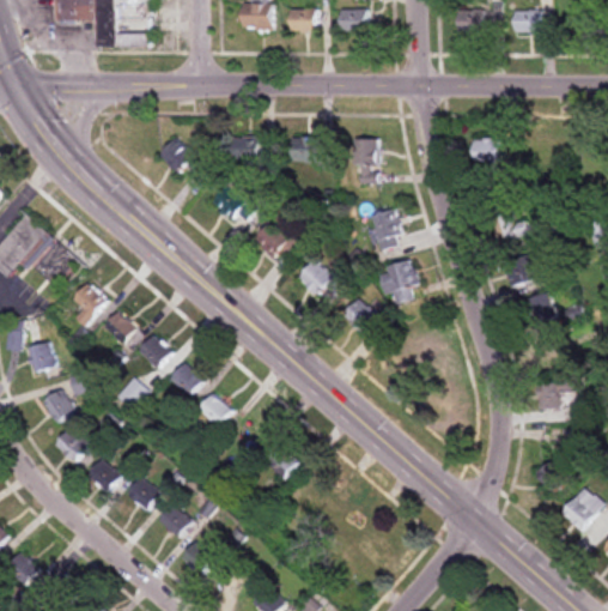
[(145,46),(145,0),(52,0),(52,19),(93,19),(93,46),(145,46)]
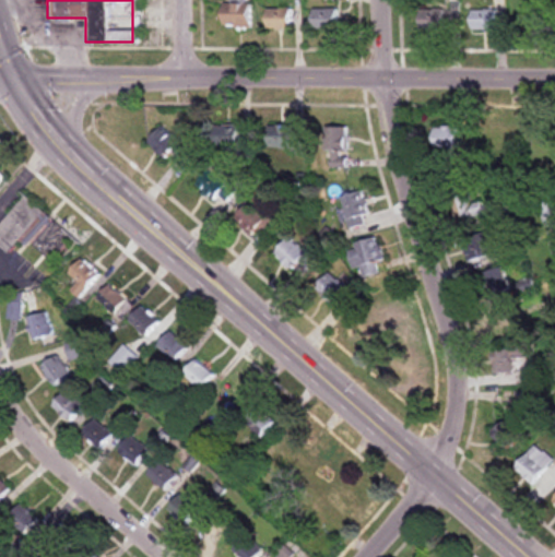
[(245,25),(244,0),(220,0),(221,25),(245,25)]
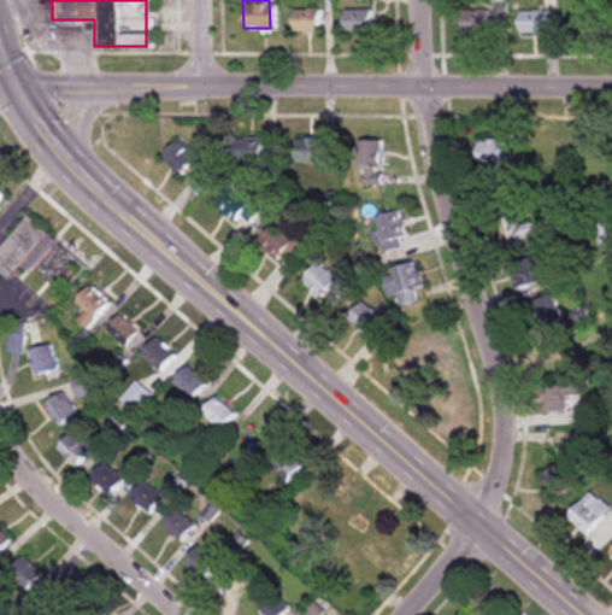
[(315,7),(289,7),(289,30),(315,30),(315,7)]
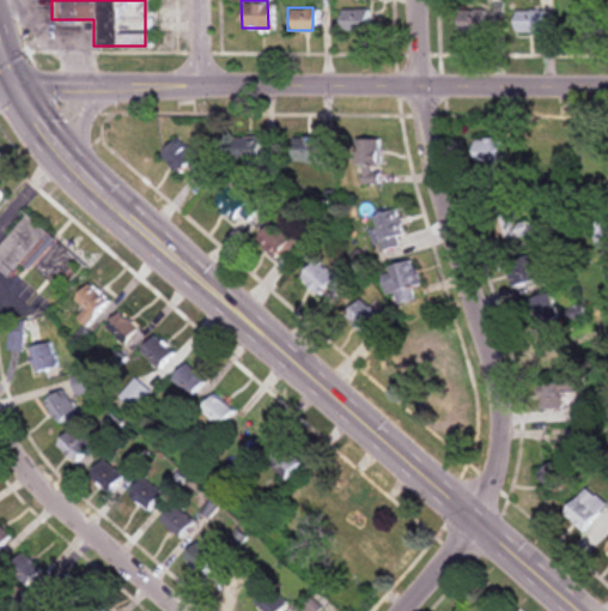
[(363,8),(338,8),(338,30),(363,30),(363,8)]
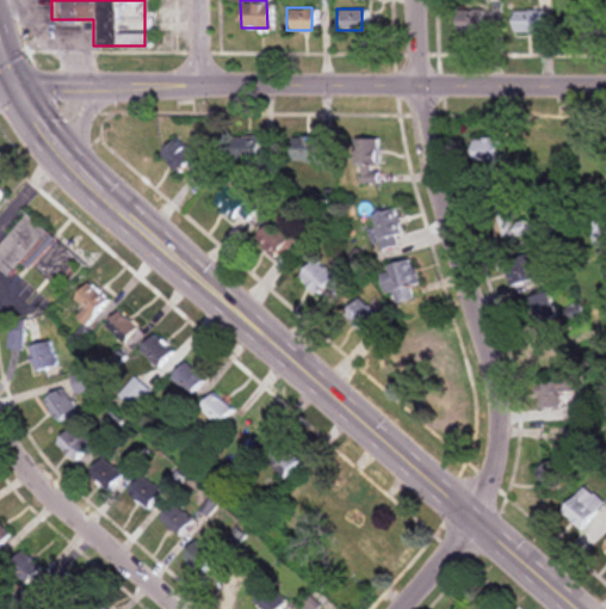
[(478,8),(453,8),(453,30),(478,30),(478,8)]
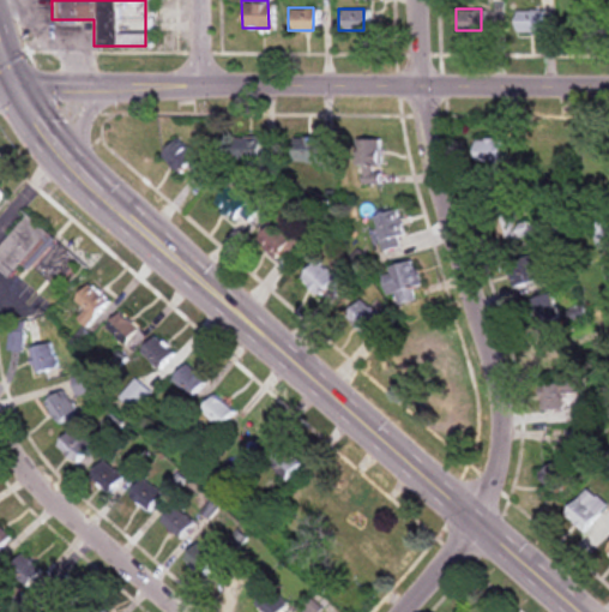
[(538,10),(513,10),(513,31),(538,31),(538,10)]
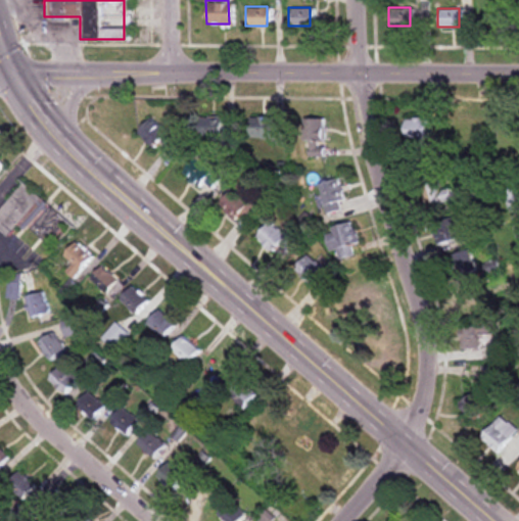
[(278,125),(272,125),(272,115),(248,115),(248,139),(278,139),(278,125)]
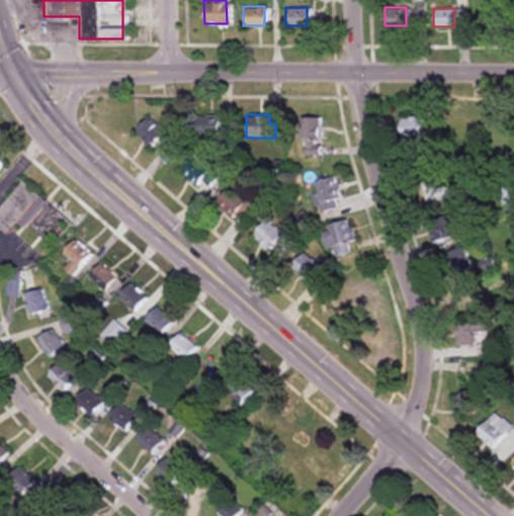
[(133,132),(150,146),(163,130),(147,115),(133,132)]
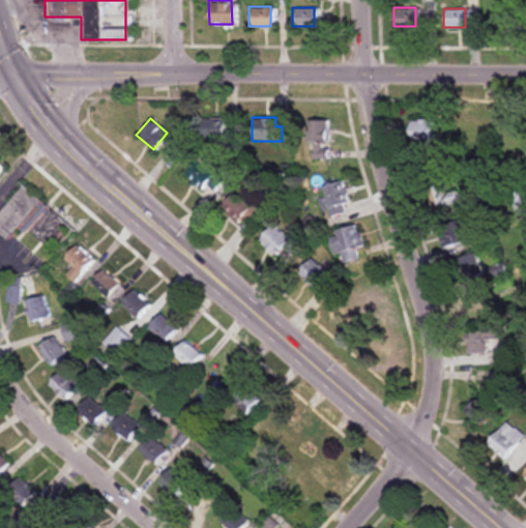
[(201,142),(233,142),(233,118),(201,118),(201,142)]
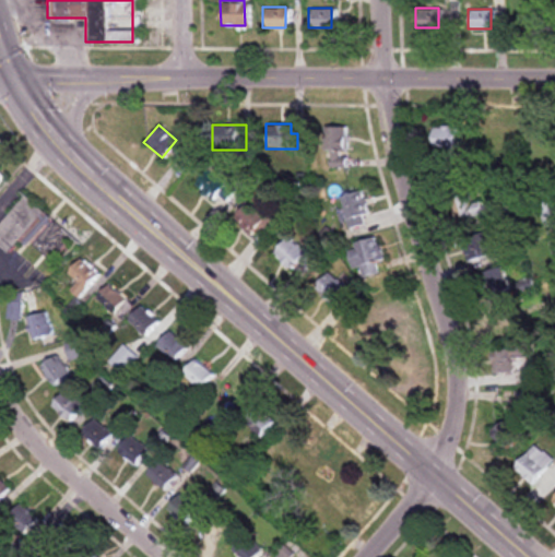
[(342,166),(342,125),(322,125),(322,166),(342,166)]
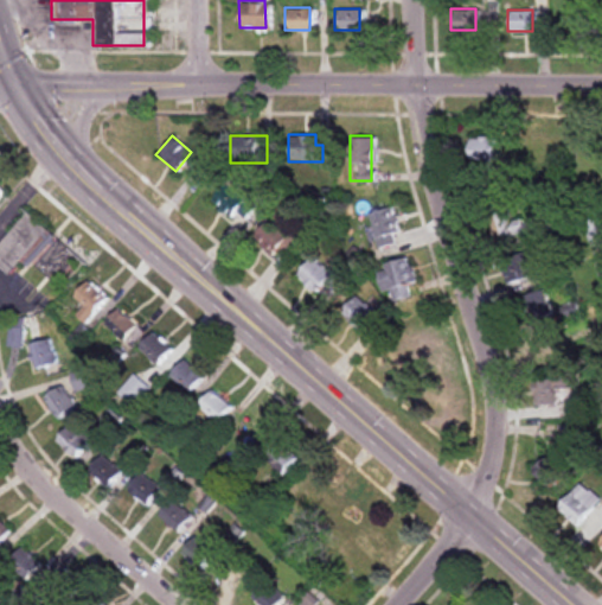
[(493,160),(493,135),(466,135),(466,160),(493,160)]
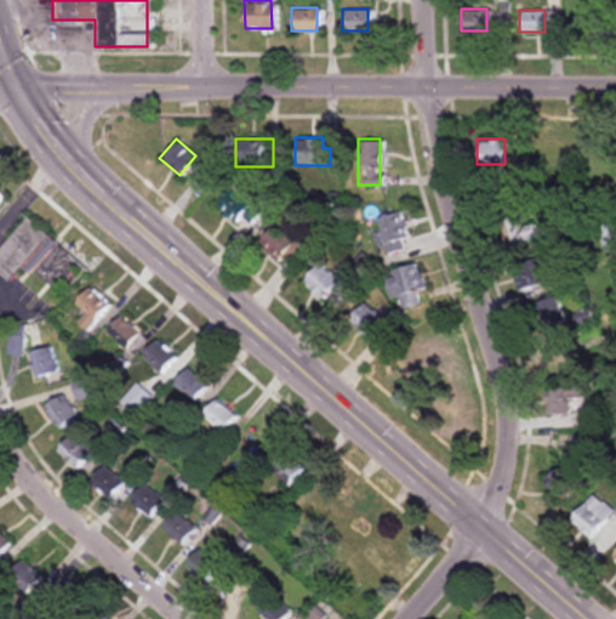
[(258,213),(237,183),(214,200),(229,222),(241,214),(246,221),(258,213)]
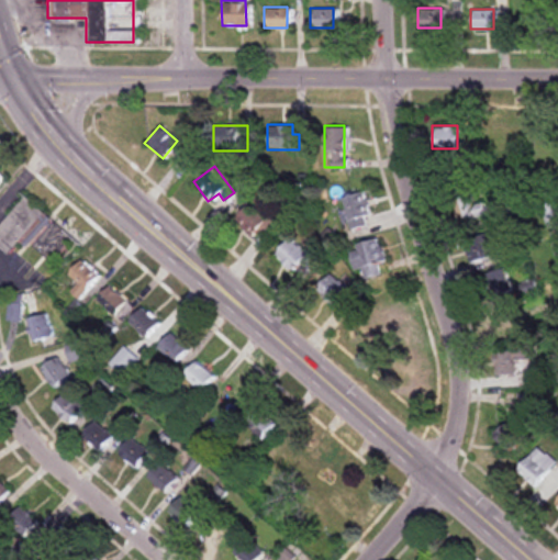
[(348,228),(369,222),(359,190),(337,197),(348,228)]
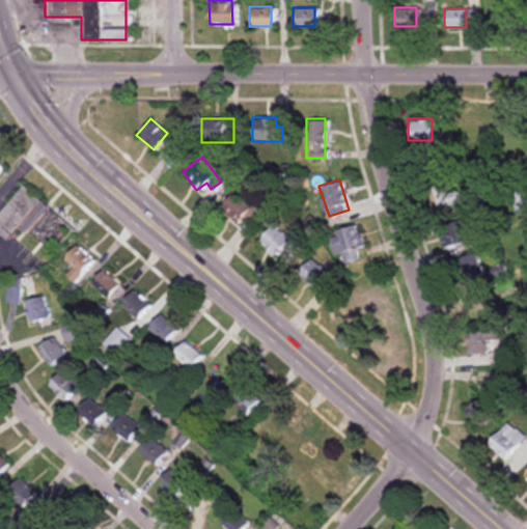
[(455,202),(454,190),(444,191),(443,183),(435,184),(437,205),(455,202)]
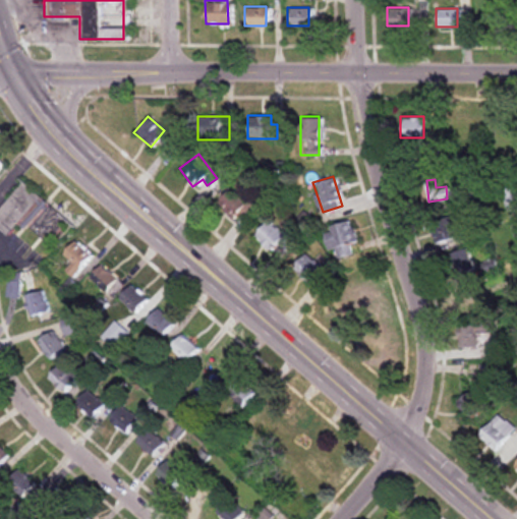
[(47,247),(68,221),(18,180),(0,203),(0,230),(5,234),(16,222),(47,247)]
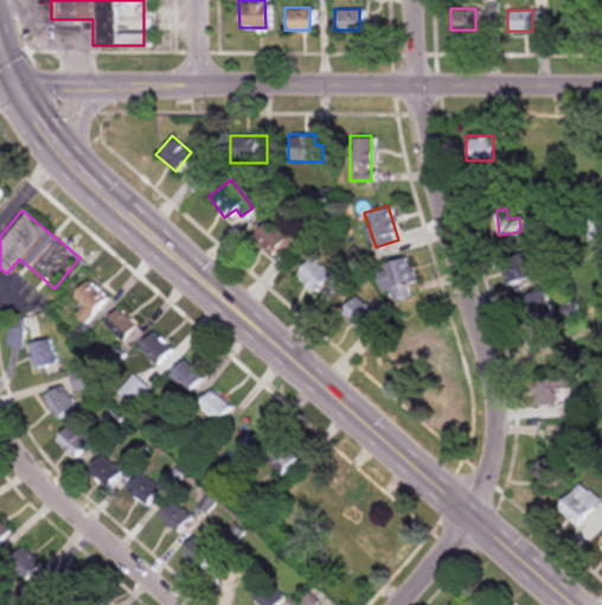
[(601,243),(601,215),(582,220),(588,247),(601,243)]
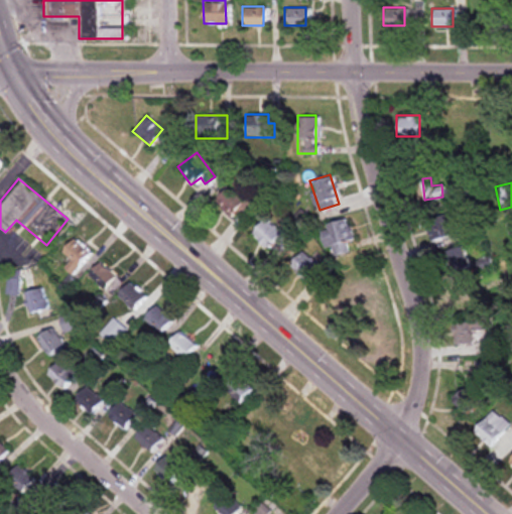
[(251,206),(227,184),(213,201),(230,216),(233,213),(240,219),(251,206)]
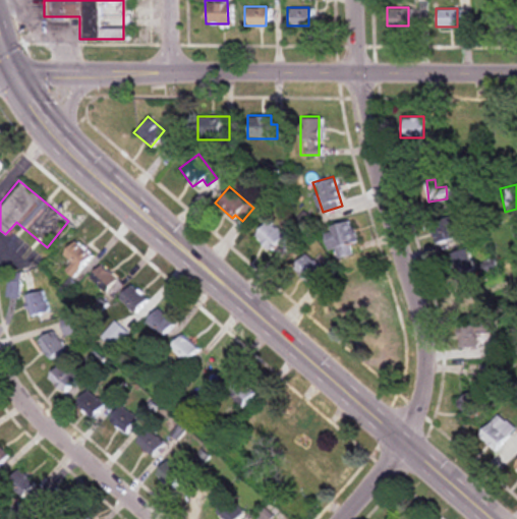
[(434,243),(459,235),(452,214),(426,222),(434,243)]
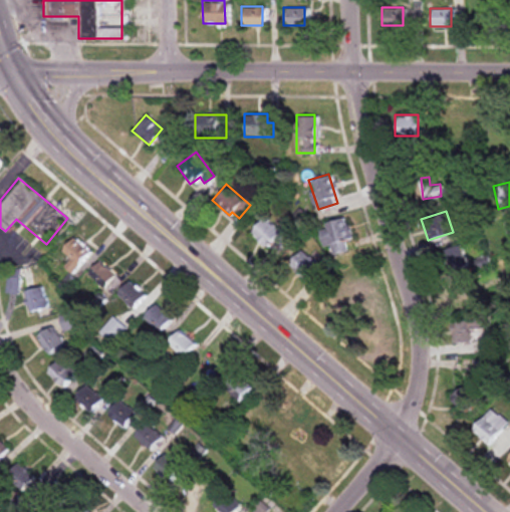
[(285,236),(262,216),(249,233),(272,252),(285,236)]
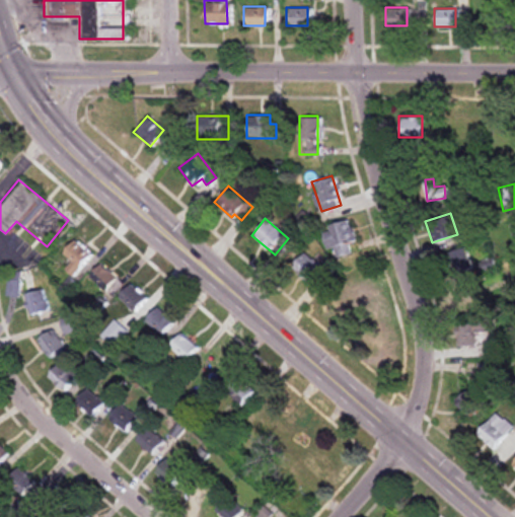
[(344,241),(353,239),(346,219),(317,228),(324,248),(330,246),(334,256),(347,251),(344,241)]
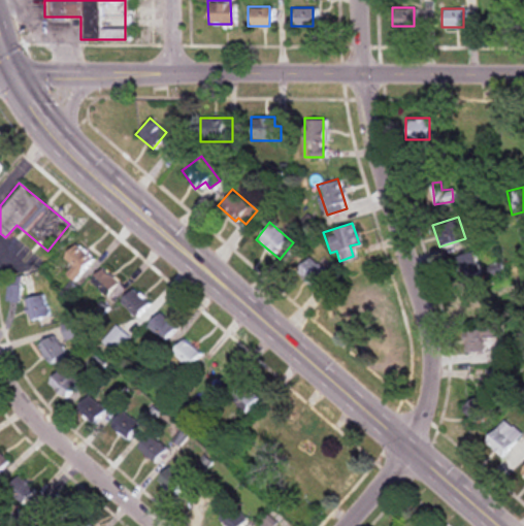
[(523,251),(523,223),(515,227),(523,251)]
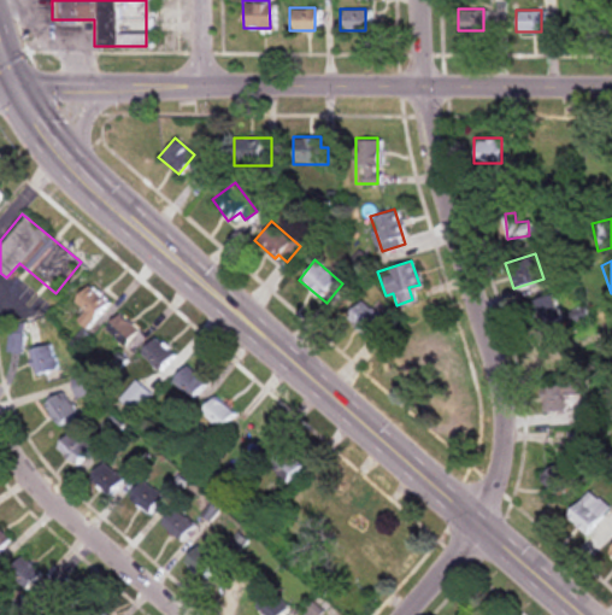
[(82,310),(74,320),(83,328),(105,302),(86,285),(71,302),(82,310)]
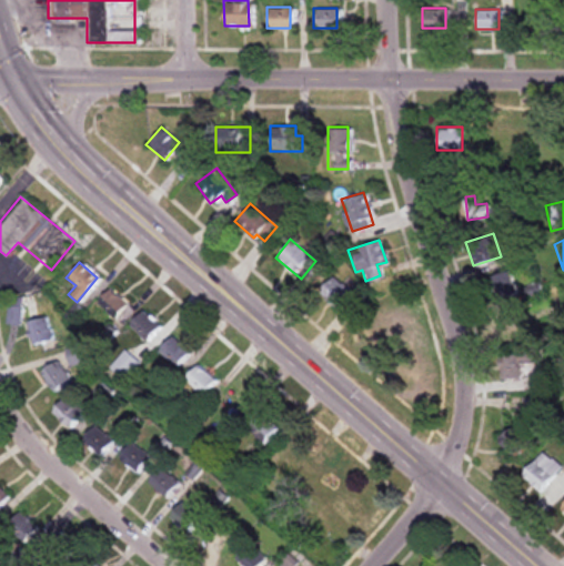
[(493,297),(513,293),(507,271),(487,275),(493,297)]
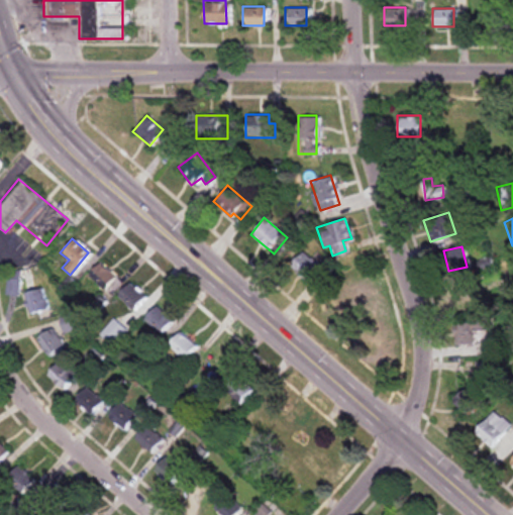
[(316,282),(326,271),(304,249),(288,266),(304,281),(310,276),(316,282)]
